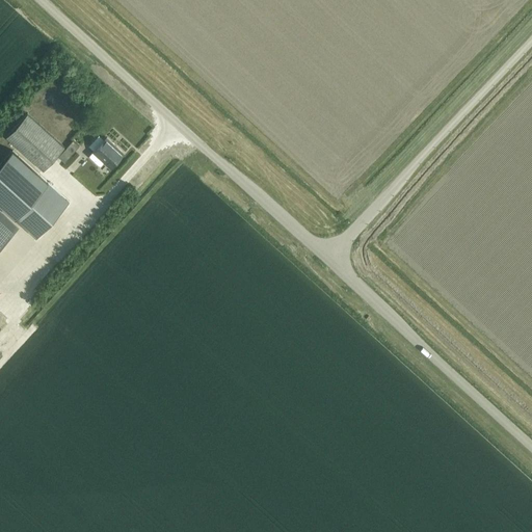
[(6,137),(44,170),(64,148),(27,113),(6,137)]
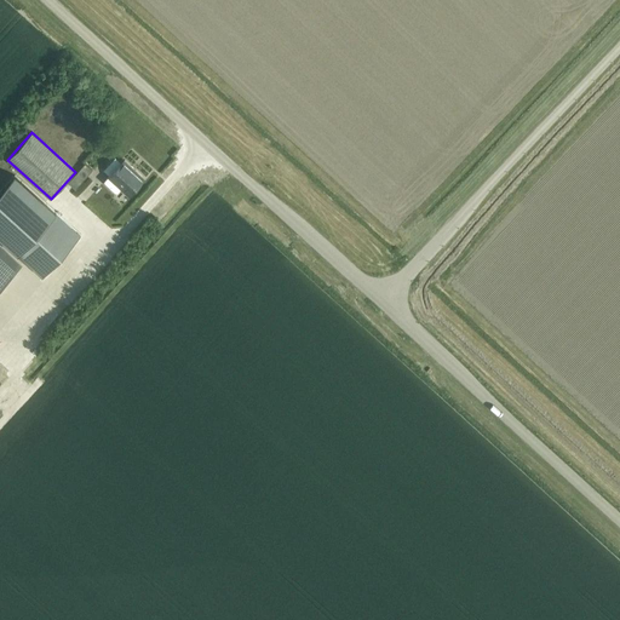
[(109,177),(128,195),(144,178),(125,160),(109,177)]
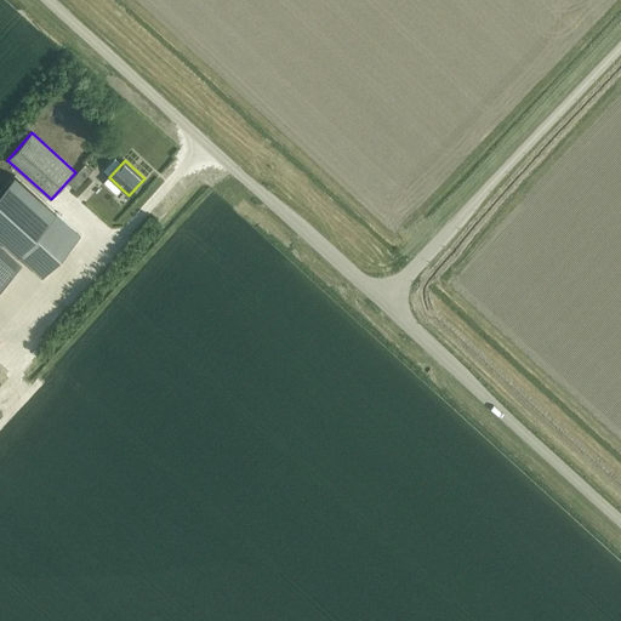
[(77,174),(84,180),(92,171),(85,165),(77,174)]
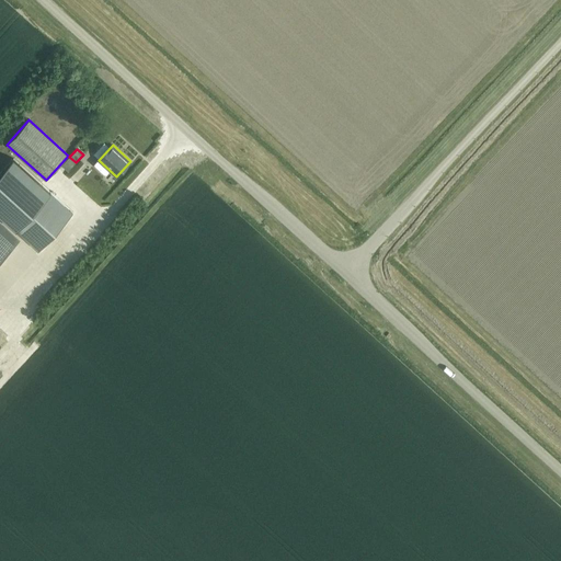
[(0,173),(0,215),(38,250),(72,213),(13,159),(0,173)]
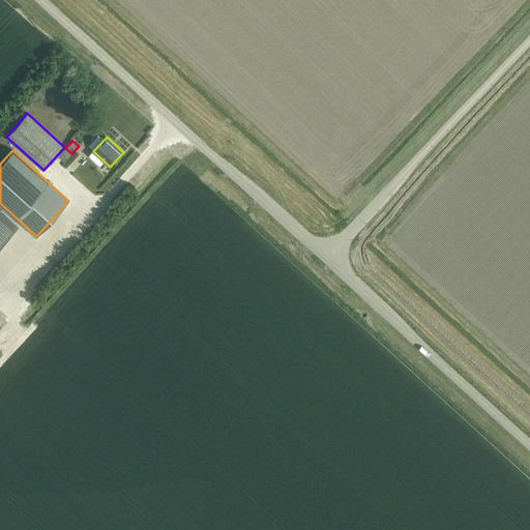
[(71,172),(78,163),(70,158),(64,167),(71,172)]
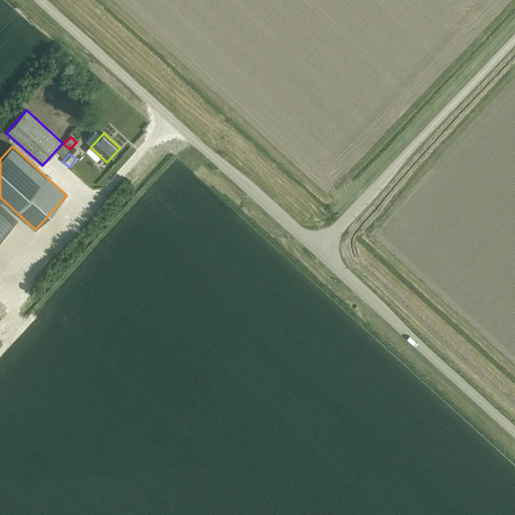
[(0,237),(11,226),(0,216),(0,237)]
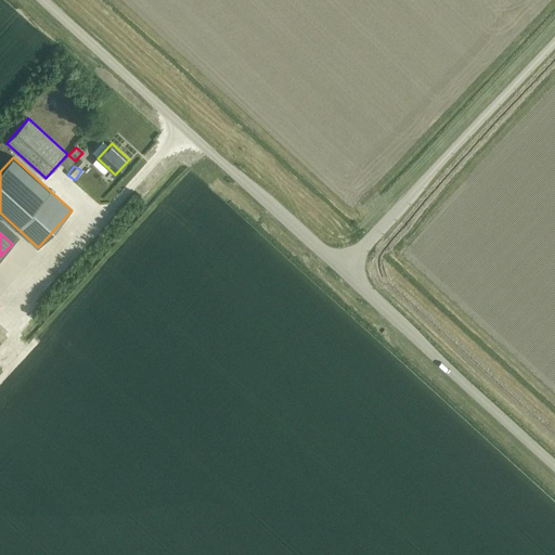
All buildings are outlined.
